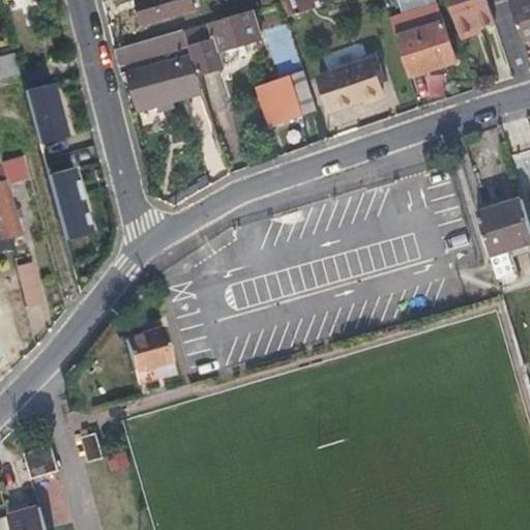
[(194,0),(140,0),(147,23),(197,5),(194,0)]
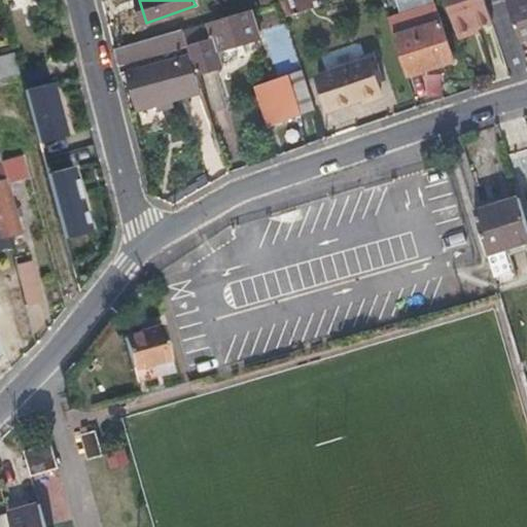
[(304,9),(300,0),(284,0),(279,2),(284,16),(304,9)]
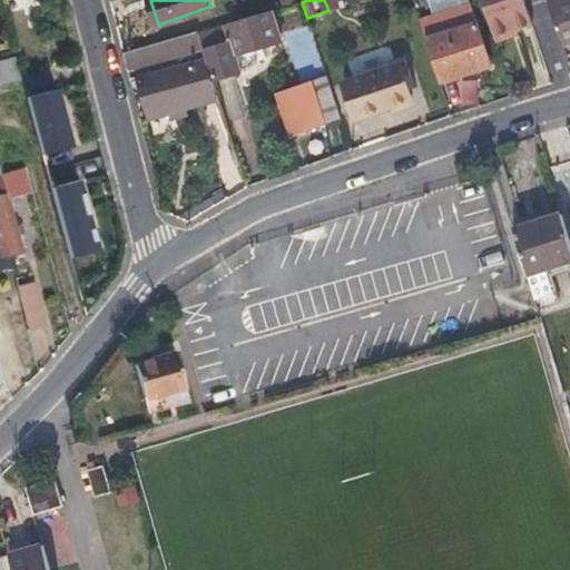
[(336,8),(333,0),(324,0),(328,10),(336,8)]
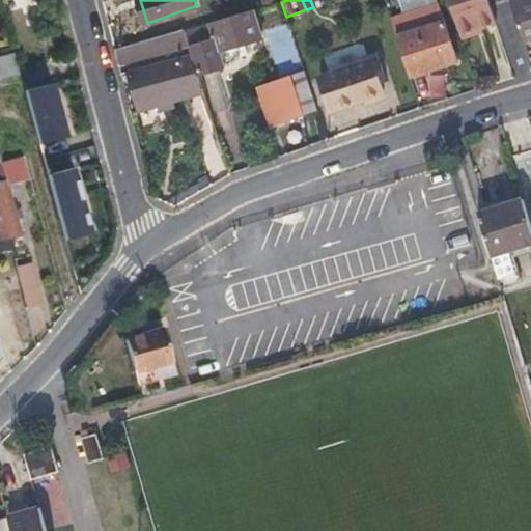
[(495,25),(485,0),(446,0),(458,36),(480,30),(495,25)]
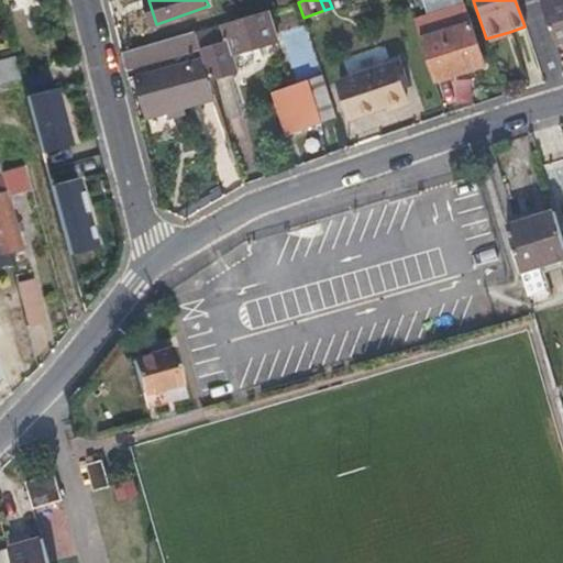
[(562,42),(562,0),(538,0),(554,45),(562,42)]
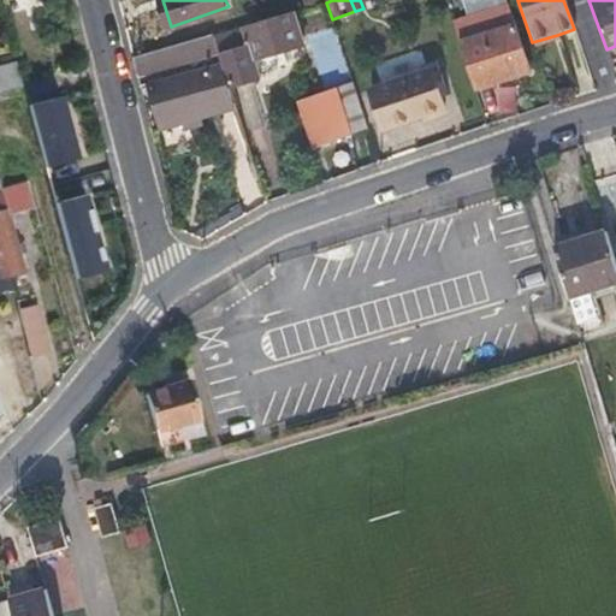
[(457,41),(473,88),(527,70),(505,4),(450,22),(451,24),(457,41)]
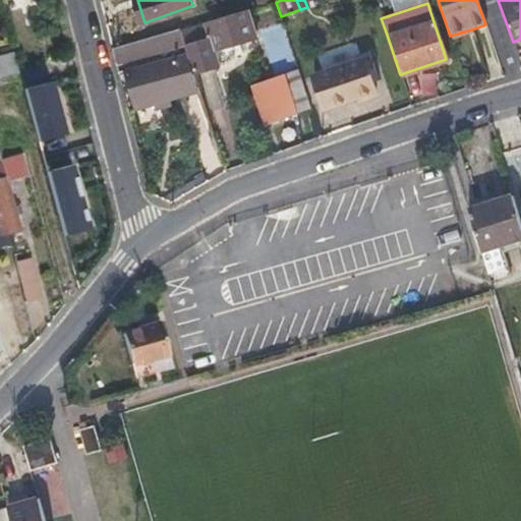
[(187,60),(192,74),(219,66),(214,50),(255,38),(250,19),(237,22),(235,14),(192,26),(178,31),(183,46),(186,54),(187,60)]
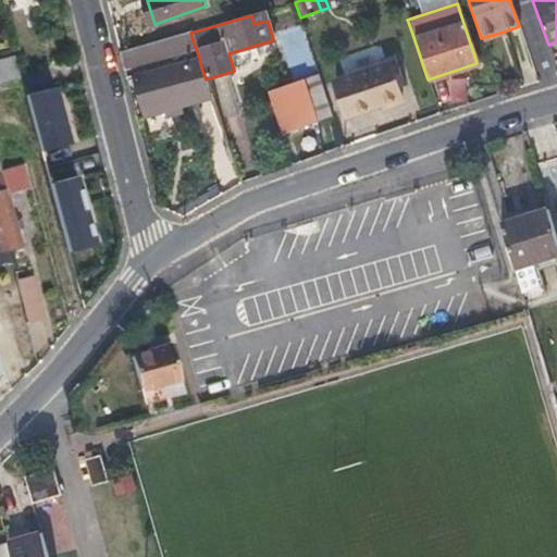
[(281,50),(299,45),(294,27),(275,33),(281,50)]
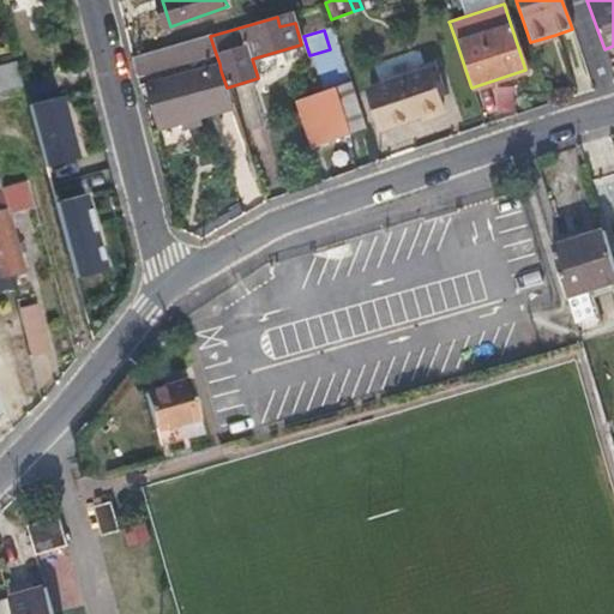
[(555,35),(530,42),(533,48),(557,40),(555,35)]
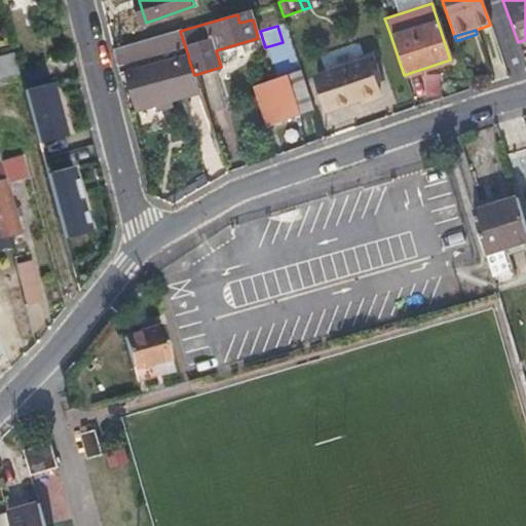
[(185,46),(180,31),(112,51),(116,66),(159,53),(185,46)]
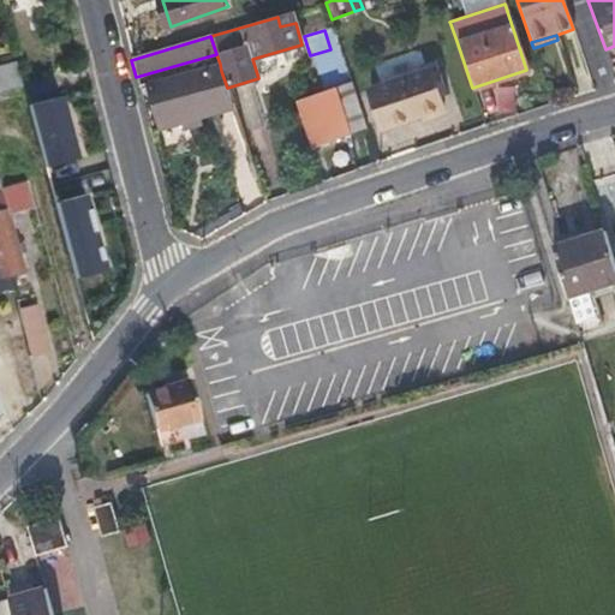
[(22,88),(13,59),(0,63),(0,97),(23,91),(22,88)]
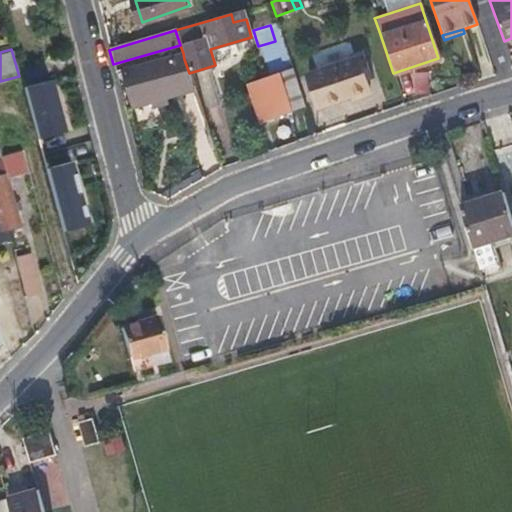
[(183,53),(157,60),(126,68),(127,70),(120,71),(130,107),(150,102),(152,109),(166,105),(164,97),(194,89),(189,73),(184,59),(183,53)]
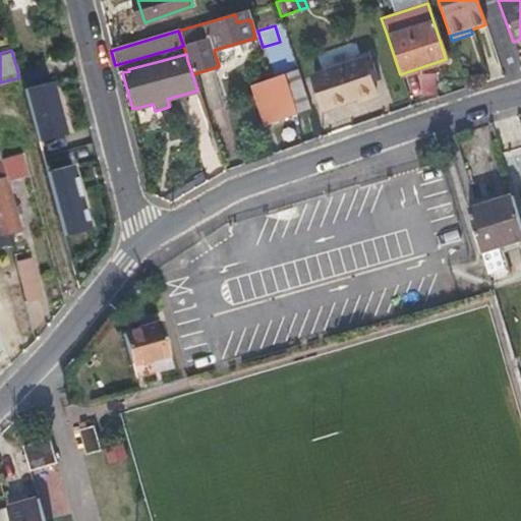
[(362,58),(320,71),(330,103),(373,89),(362,58)]
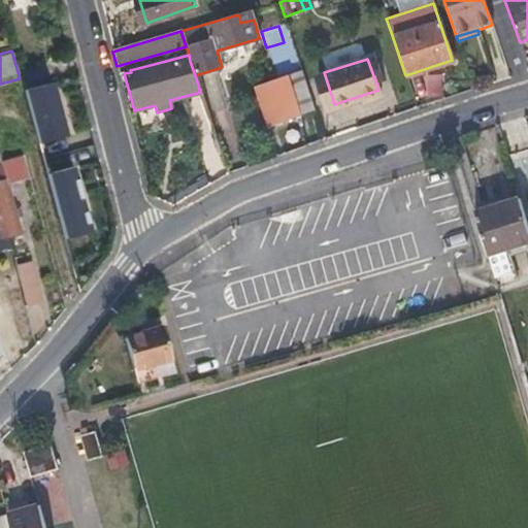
[(35,70),(19,75),(20,78),(24,92),(40,88),(35,70)]
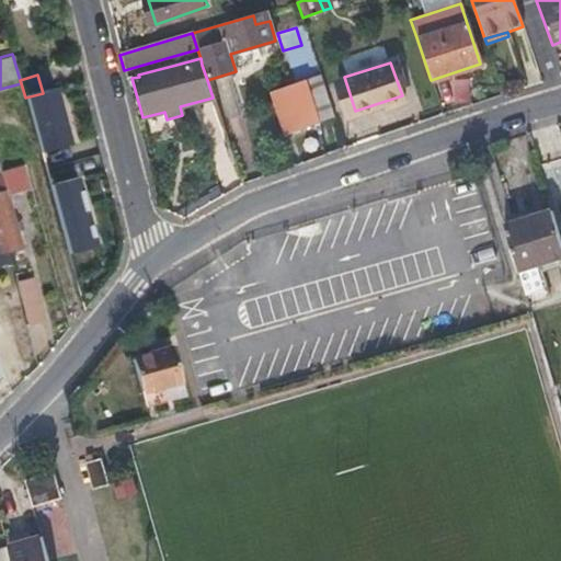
[(309,92),(275,103),(272,104),(283,133),(284,132),(319,119),(309,92)]
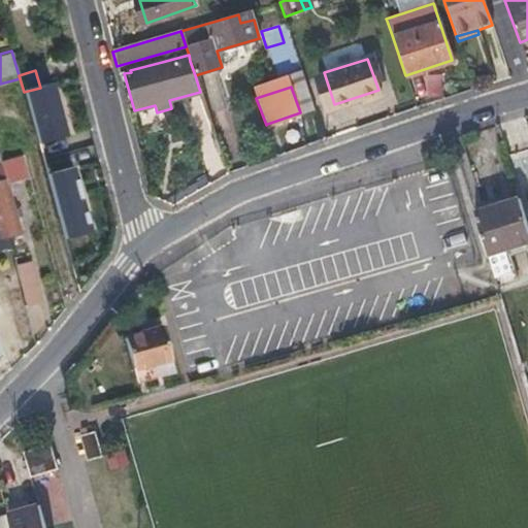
[(24,155),(0,161),(0,245),(9,243),(8,235),(18,232),(4,185),(29,176),(24,155)]
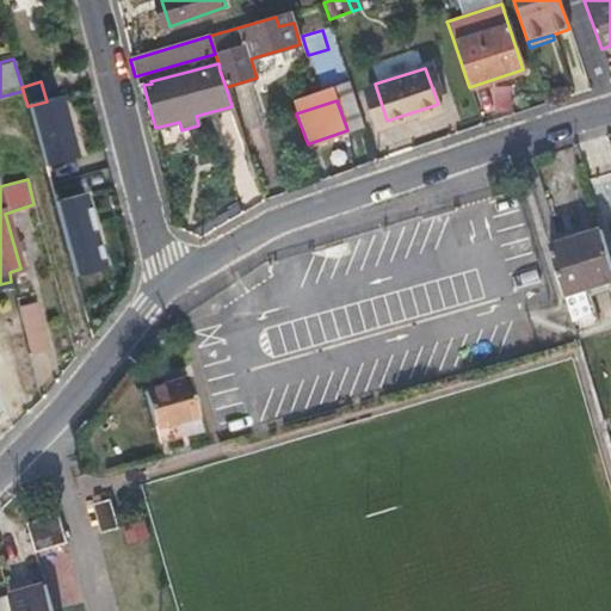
[(74,181),(50,190),(65,242),(91,233),(74,181)]
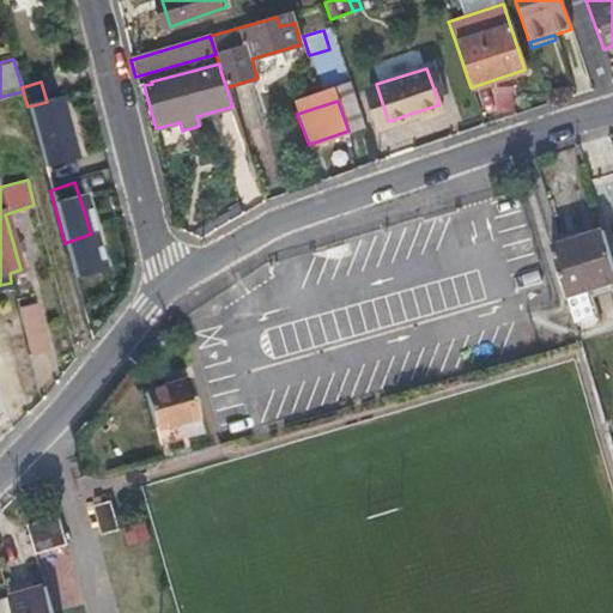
[(612,278),(612,262),(602,230),(550,246),(577,333),(596,327),(586,289),(612,278)]
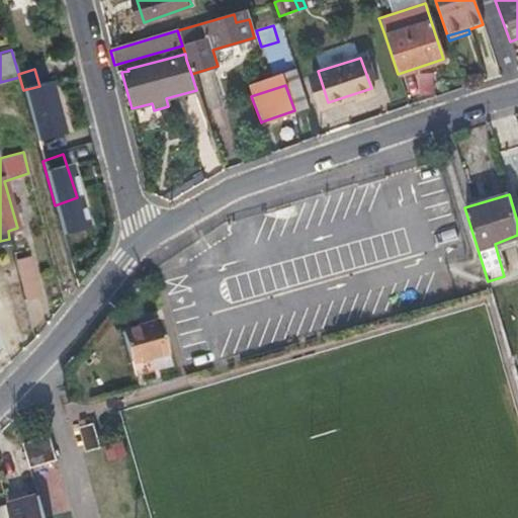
[(27,255),(12,259),(23,299),(39,294),(27,255)]
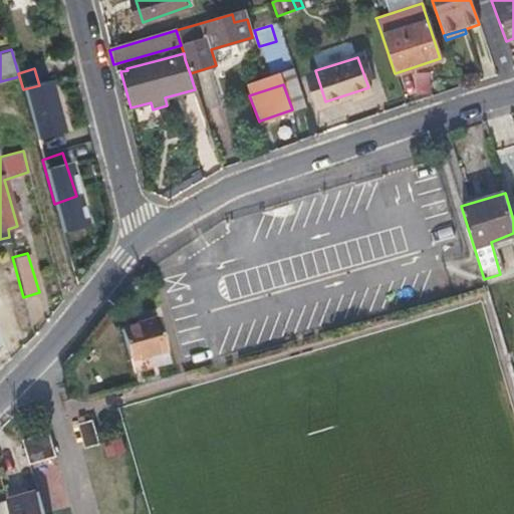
[(161,317),(122,326),(134,370),(172,361),(161,317)]
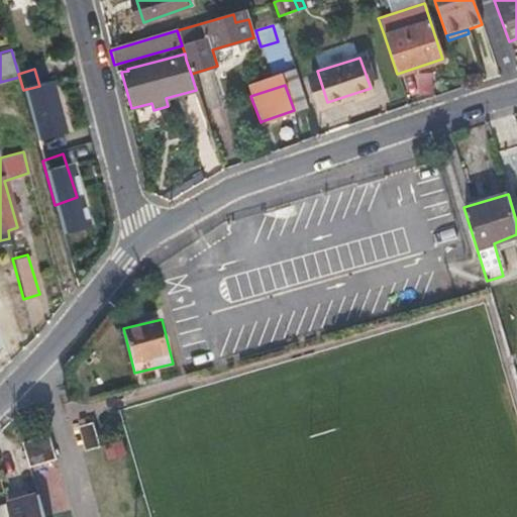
[(101,442),(93,417),(78,422),(86,447),(101,442)]
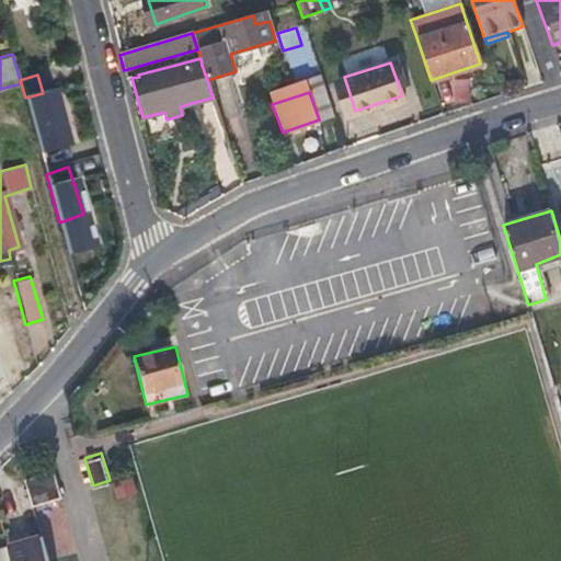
[(53,469),(24,477),(32,503),(61,494),(53,469)]
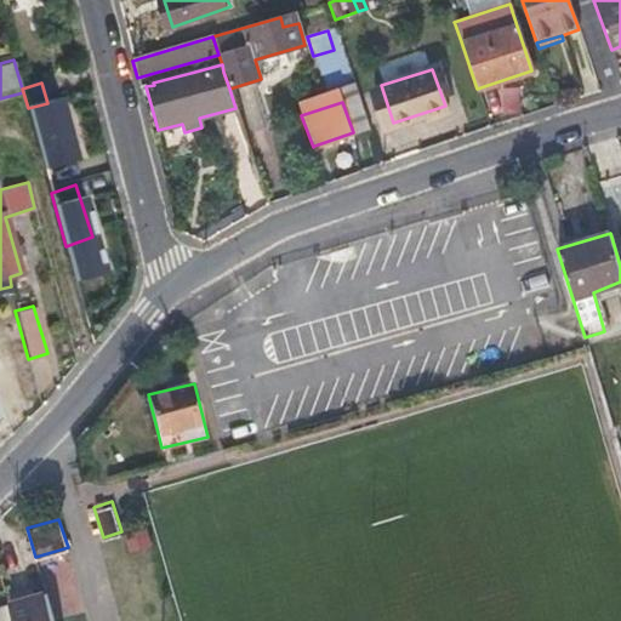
[(55,620),(47,592),(33,597),(39,620),(55,620)]
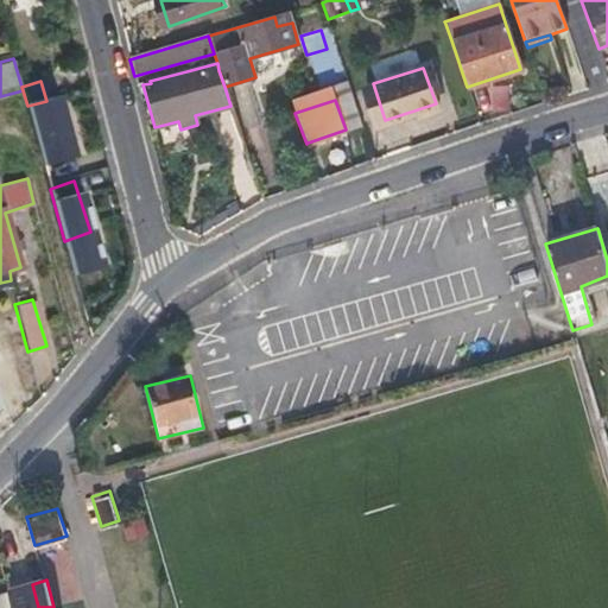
[(38,607),(32,584),(10,591),(14,607),(38,607)]
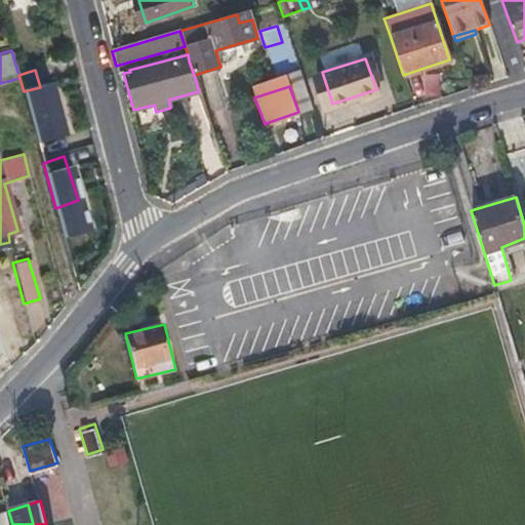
[(0,524),(12,524),(8,511),(0,513),(0,524)]
